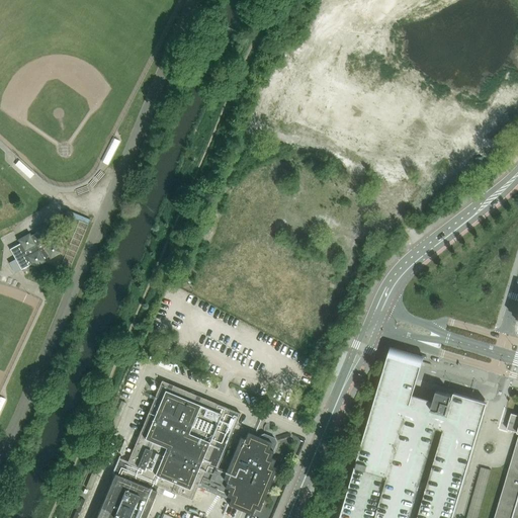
[(111,164),(123,139),(117,137),(106,161),(111,164)]
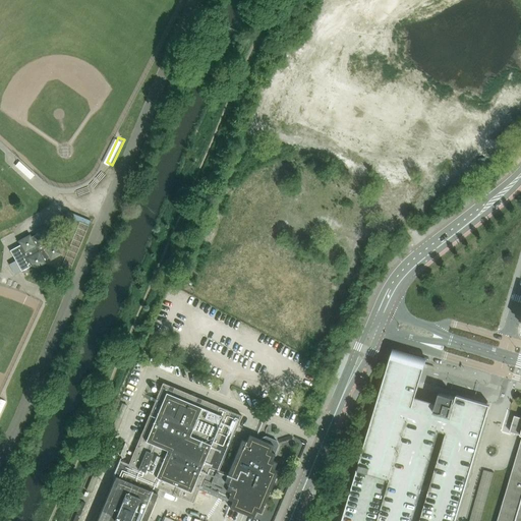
[(10,250),(22,272),(33,267),(34,269),(45,263),(44,261),(49,257),(50,259),(62,253),(55,241),(53,243),(50,238),(53,236),(46,225),(35,231),(36,234),(31,237),(30,234),(17,240),(20,244),(10,250)]
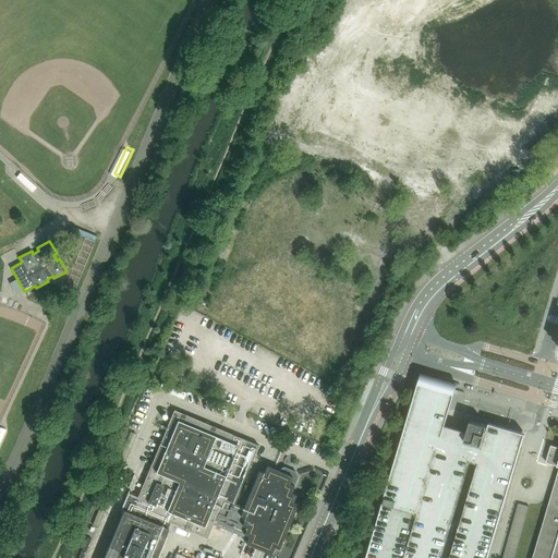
[(419,381),(392,472),(365,557),(487,557),(524,434),(489,423),(486,431),(485,431),(487,425),(471,421),(468,432),(445,425),(452,400),(455,391),(419,381)]
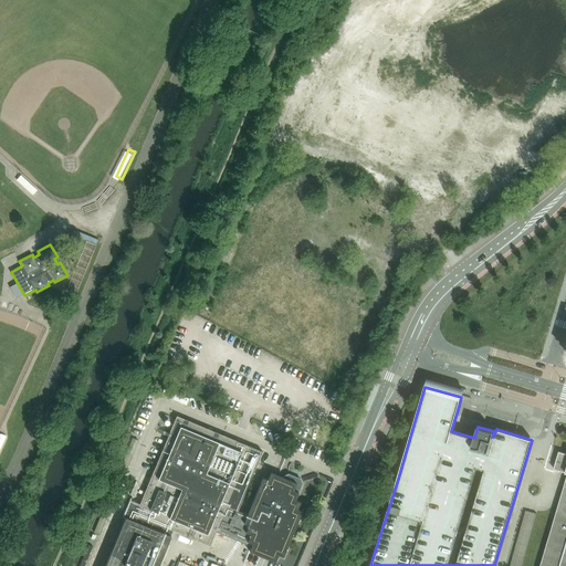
[(176,416),(152,475),(149,474),(157,457),(145,451),(137,470),(143,472),(140,478),(135,475),(129,488),(136,490),(139,482),(147,485),(139,504),(129,501),(123,516),(125,517),(104,565),(158,565),(170,536),(173,531),(210,546),(216,532),(247,545),(248,542),(252,544),(249,552),(275,562),(278,555),(283,557),(302,512),(297,510),(300,502),(295,500),(302,483),(300,479),(289,474),(283,475),(283,478),(271,472),(268,480),(263,478),(247,515),(238,511),(262,452),(176,416)]
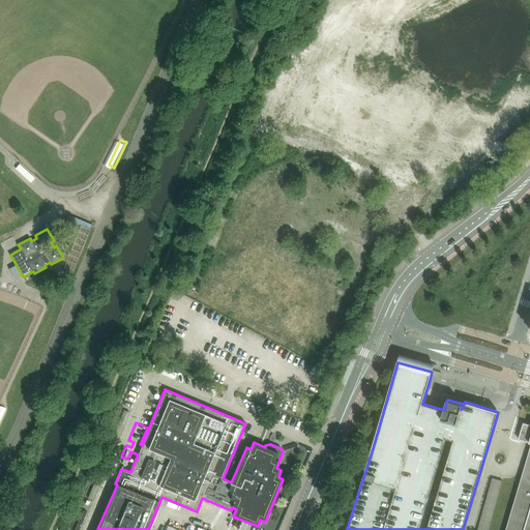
[(136,421),(149,424),(152,411),(138,408),(136,421)]
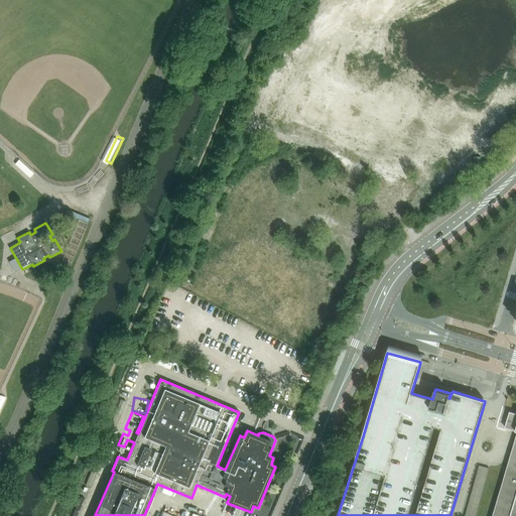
[(515,515),(515,413),(509,411),(507,419),(505,427),(515,430),(515,435),(504,477),(502,482),(492,515),(515,515)]
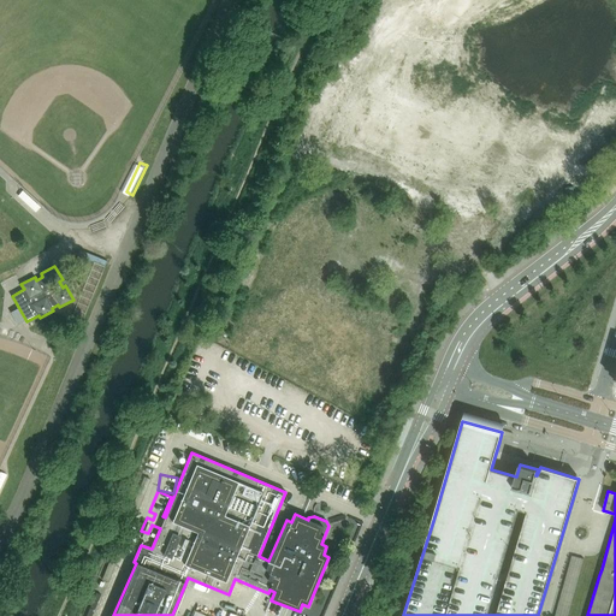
[(567,615),(584,558),(572,555),(554,615),(567,615)]
